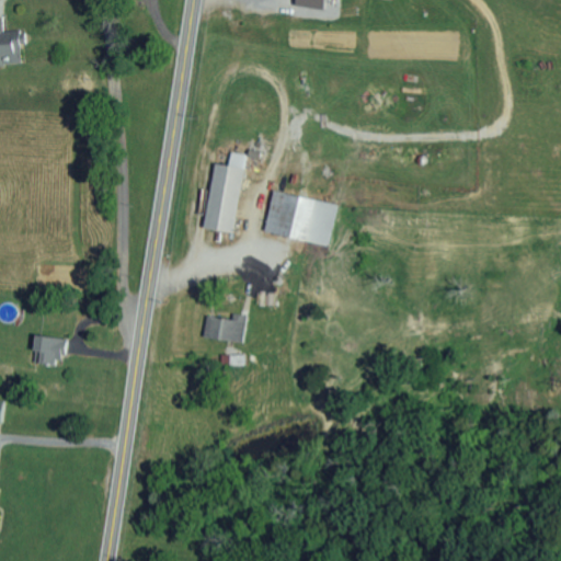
[(325,0),(297,0),(296,7),(324,10),(325,0)]
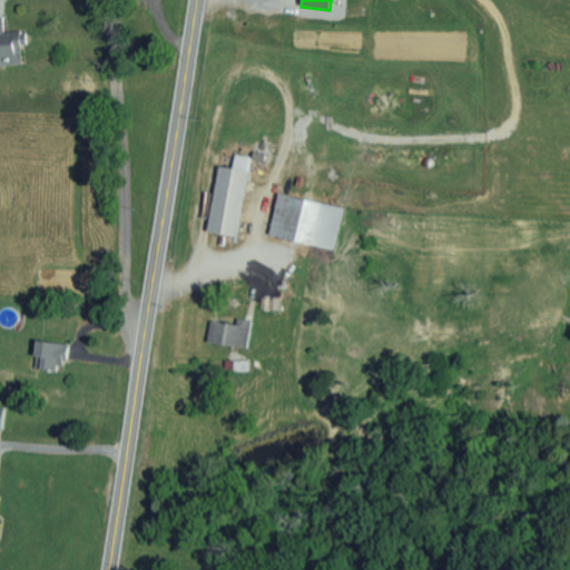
[(5,17),(0,16),(0,65),(22,65),(22,42),(26,42),(26,30),(5,31),(5,17)]
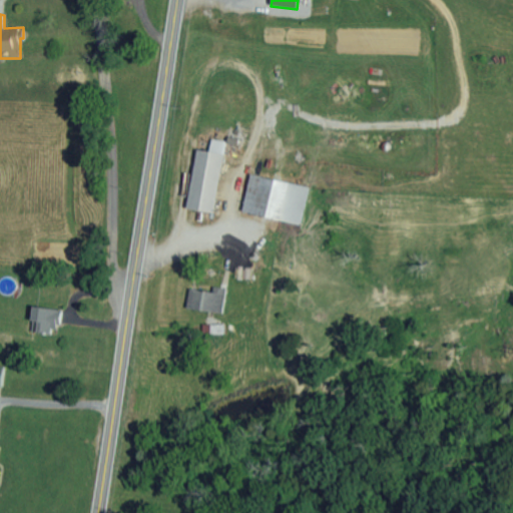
[(223,141),(210,138),(208,151),(195,149),(186,208),(213,212),(223,141)]
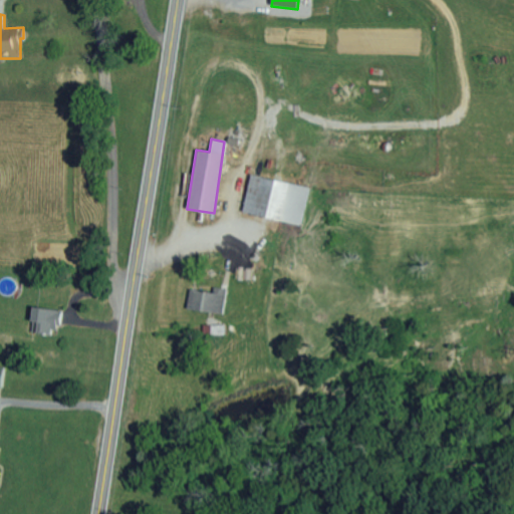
[(242,212),(301,224),(309,186),(250,175),(242,212)]
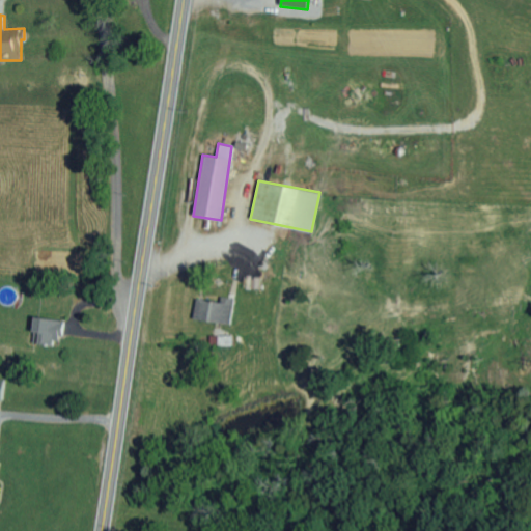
[(234,299),(221,297),(220,302),(196,299),(194,318),(231,324),(234,299)]
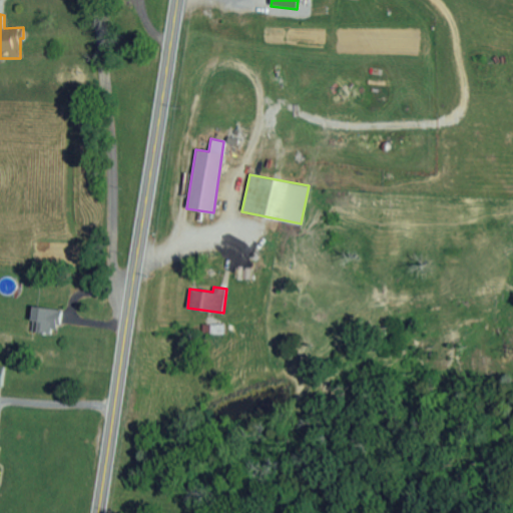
[(38,321),(36,331),(55,335),(59,310),(34,306),(31,320),(38,321)]
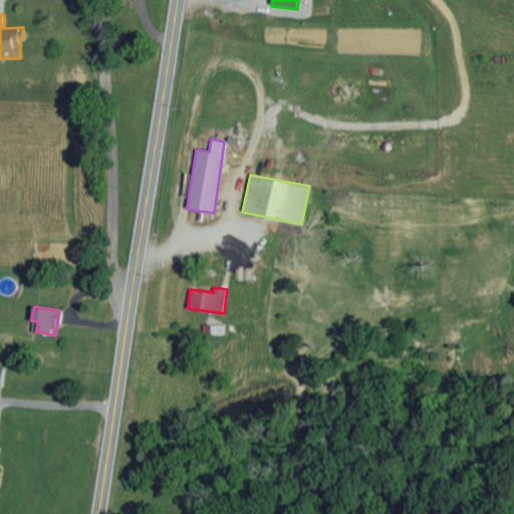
All buildings are outlined.
